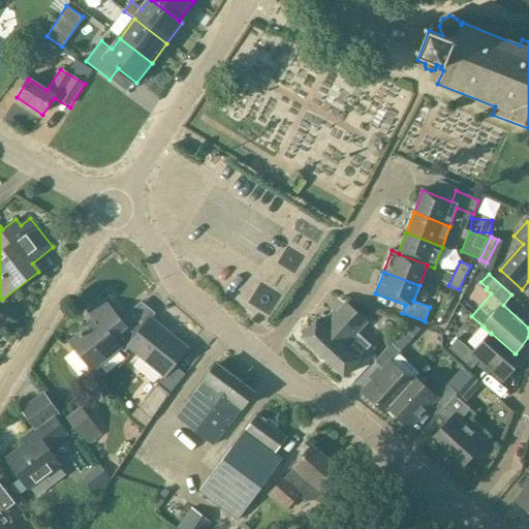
[(142,302),(120,320),(103,301),(88,313),(93,323),(69,343),(92,371),(121,348),(124,351),(128,347),(150,319),(155,313),(142,302)]
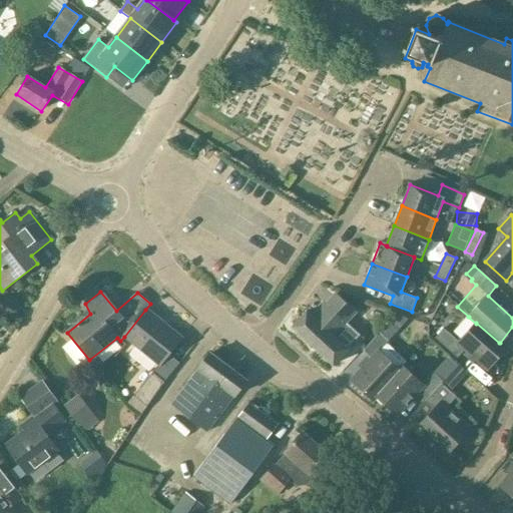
[(322,303),(310,315),(307,312),(292,329),(333,366),(348,350),(361,335),(348,324),(358,313),(335,292),(324,305),(322,303)]
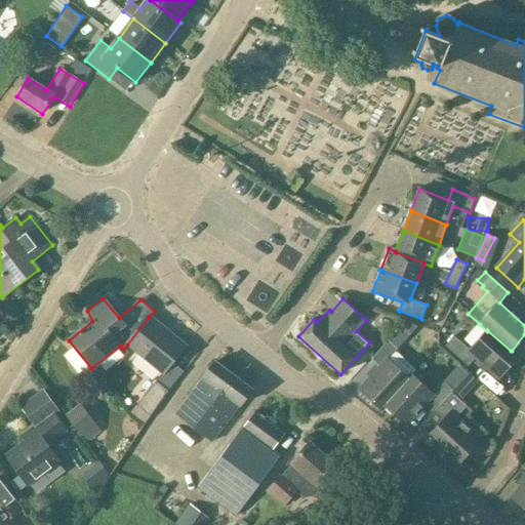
[(186,348),(149,317),(127,345),(163,374),(186,348)]
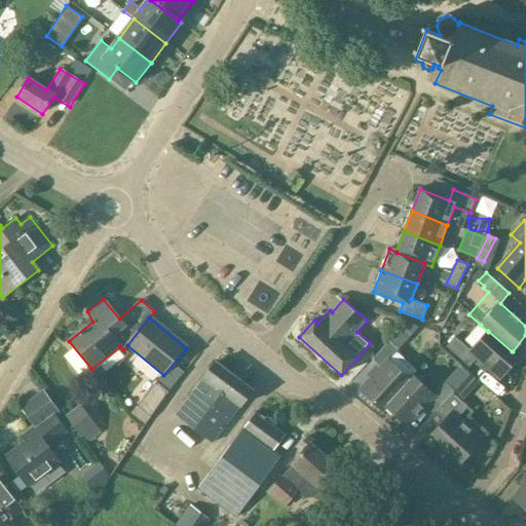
[(373,360),(382,368),(360,391),(381,411),(384,407),(383,407),(408,380),(416,370),(398,353),(410,340),(400,331),(373,360)]
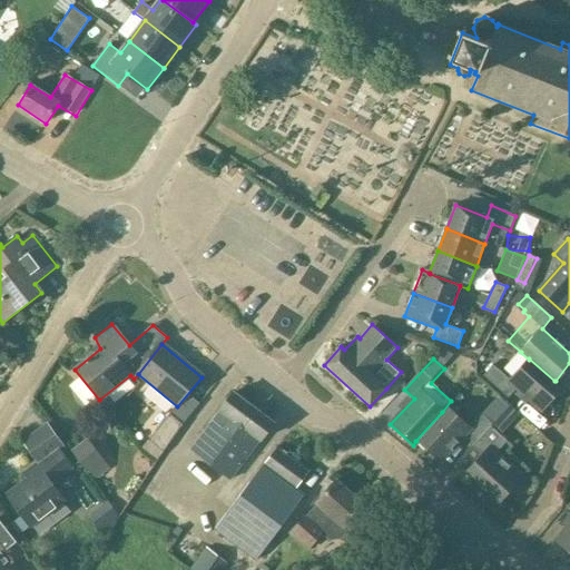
[(509,397),(517,390),(542,412),(563,387),(556,381),(554,381),(529,359),(529,360),(510,380),(493,364),(483,375),(509,397)]
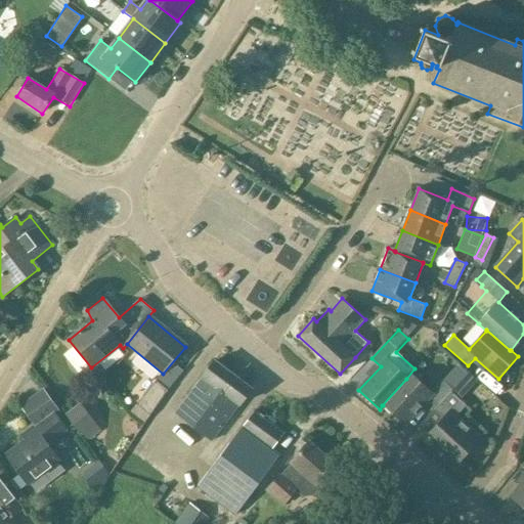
[(212,443),(239,405),(251,390),(214,362),(203,378),(174,415),(212,443)]
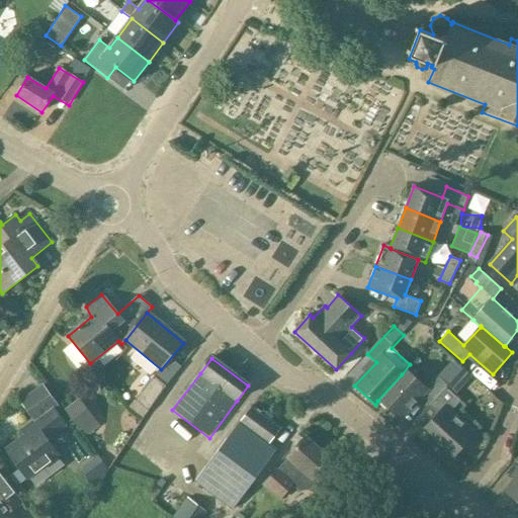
[(426,389),(406,370),(411,365),(410,364),(402,374),(377,401),(378,401),(375,405),(376,406),(379,402),(399,420),(422,395),(429,402),(446,383),(438,375),(426,389)]
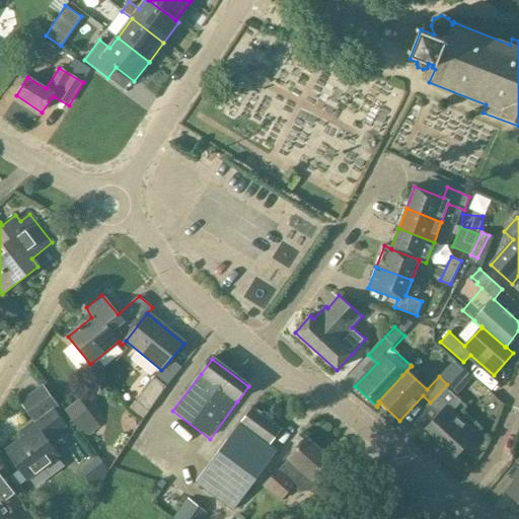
[(463,368),(447,384),(430,402),(433,404),(430,406),(439,415),(426,429),(455,457),(475,436),(451,414),(462,402),(456,396),(473,378),(463,368)]
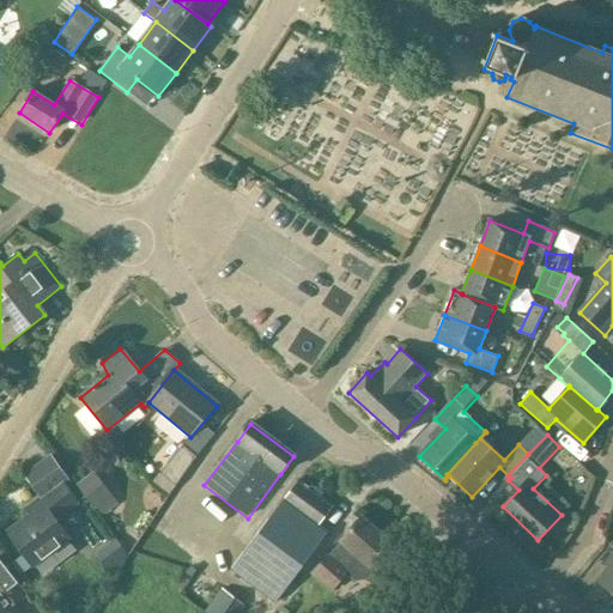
[(161,473),(176,485),(196,457),(182,445),(161,473)]
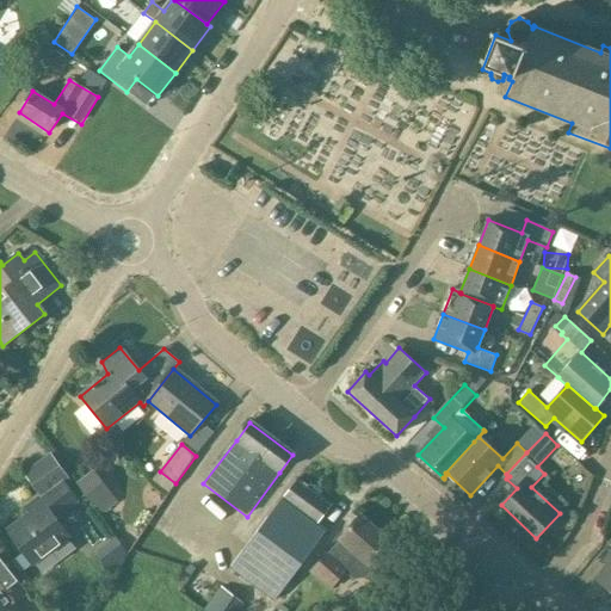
[(25,468),(38,492),(69,475),(57,451),(25,468)]
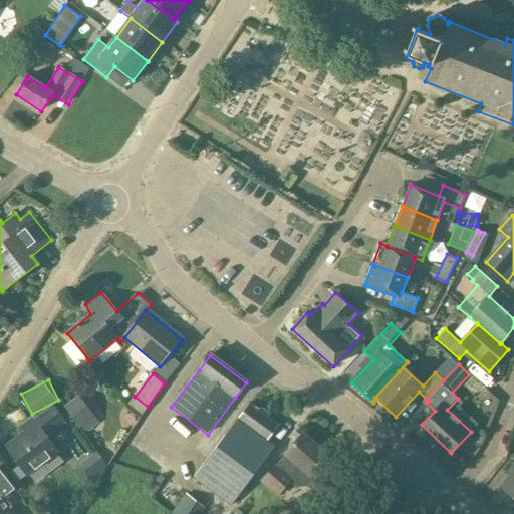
[(64,406),(86,434),(100,423),(78,395),(64,406)]
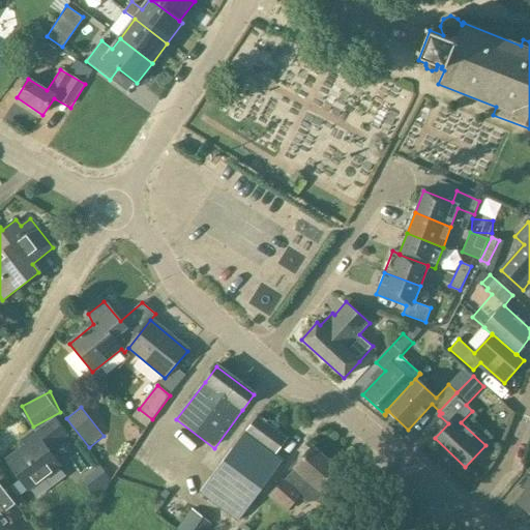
[(271,478),(270,478),(283,461),(276,457),(289,439),(258,416),(232,449),(200,493),(239,522),(271,478)]
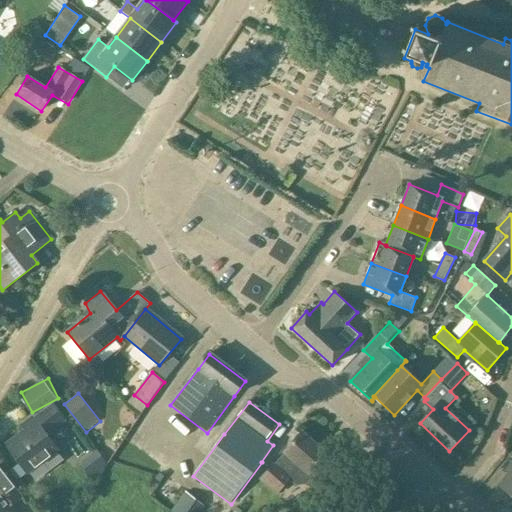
[(25,430),(5,445),(27,474),(58,451),(46,435),(64,421),(51,404),(22,426),(25,430)]
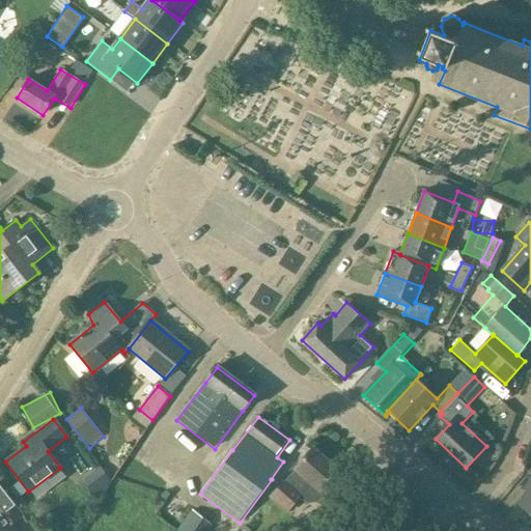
[(286,513),(300,498),(306,504),(317,503),(326,494),(322,491),(339,471),(313,448),(284,481),(283,480),(269,497),(286,513)]
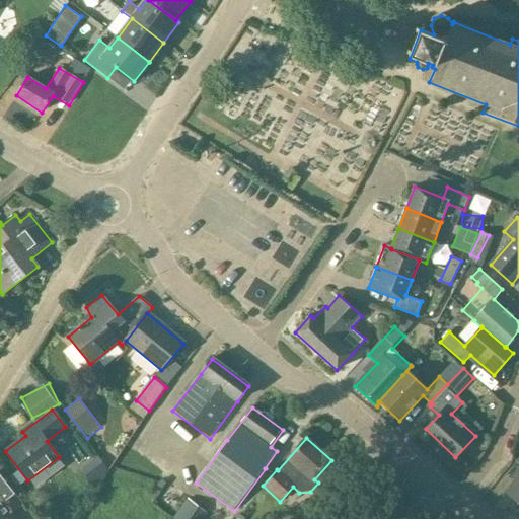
[(79,464),(87,483),(108,472),(100,455),(79,464)]
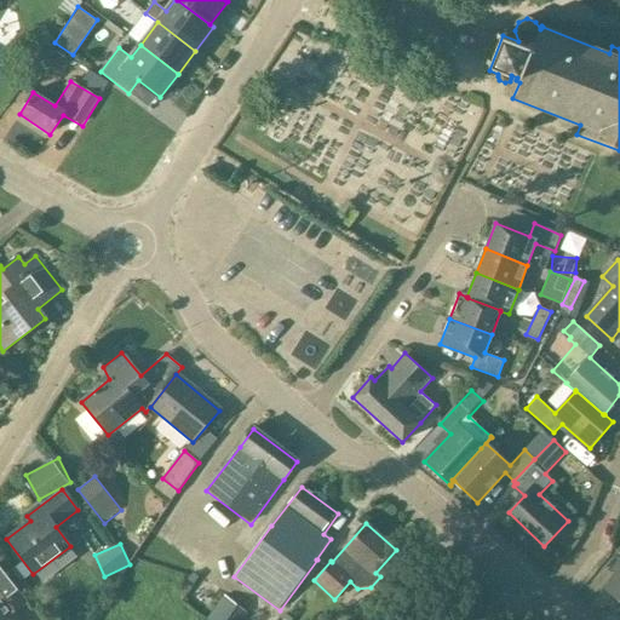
[(619,547),(616,552),(619,555),(619,569),(604,590),(619,602),(619,547)]
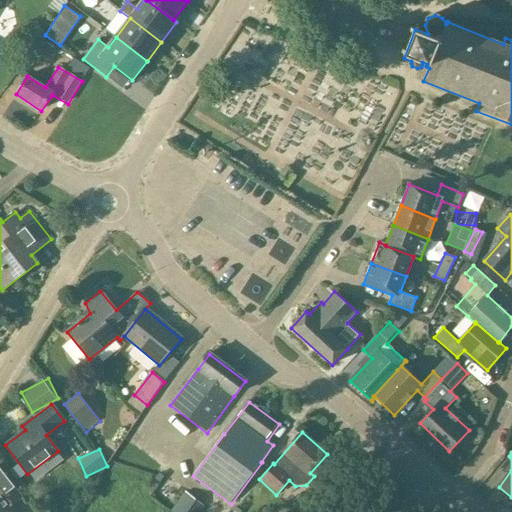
[(0,511),(17,511),(12,505),(21,497),(0,470),(0,511)]
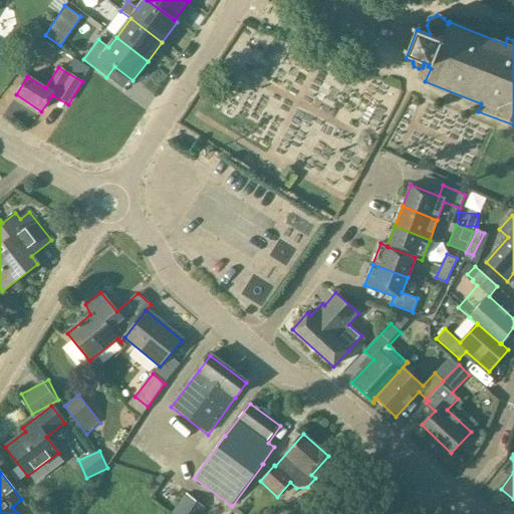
[(199,513),(204,507),(186,494),(172,513),(173,513),(199,513)]
